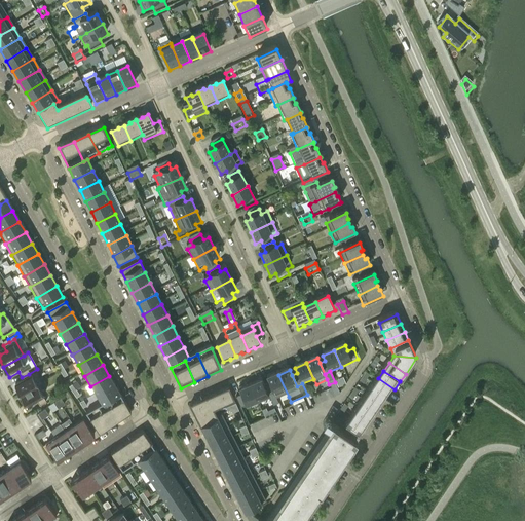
[(22,377),(26,383),(16,388),(22,399),(38,389),(42,387),(36,377),(32,380),(29,374),(22,377)]
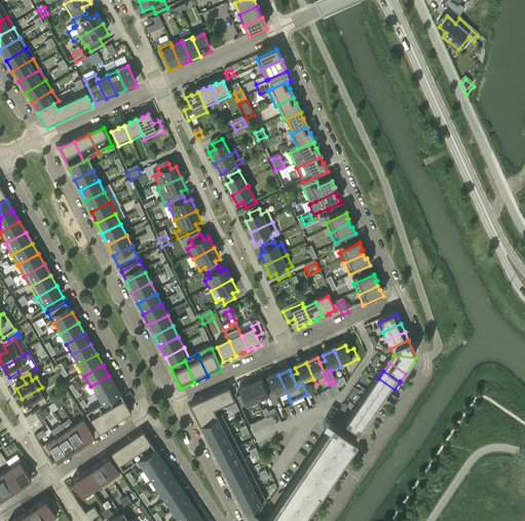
[(270,385),(265,387),(269,399),(274,396),(277,402),(289,397),(278,375),(267,380),(270,385)]
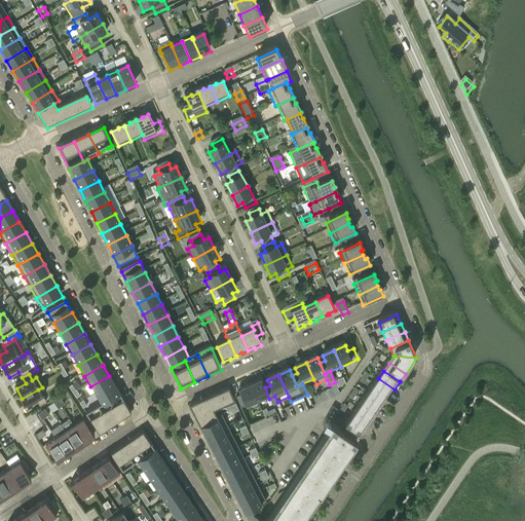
[(90,386),(97,397),(115,386),(109,376),(90,386)]
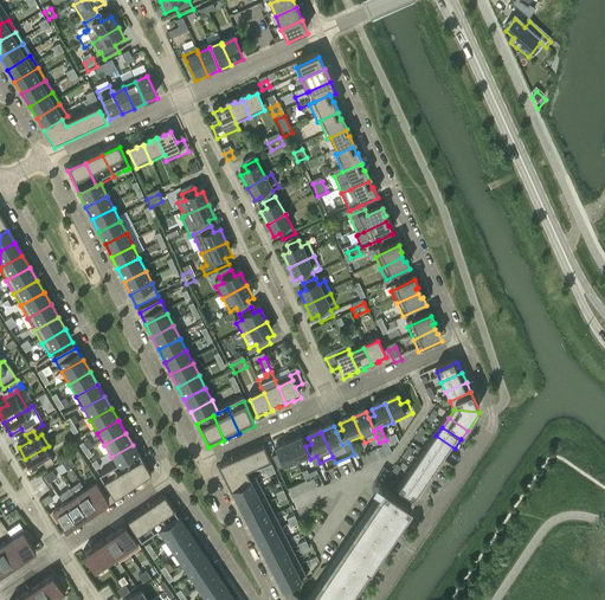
[(430,445),(449,458),(455,449),(436,436),(430,445)]
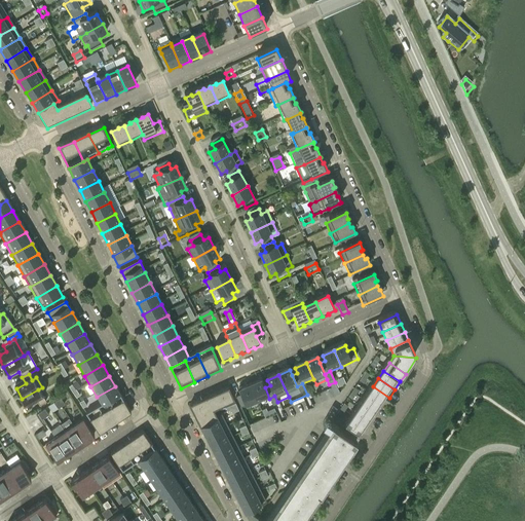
[(258,404),(269,399),(265,387),(262,382),(251,387),(258,404)]
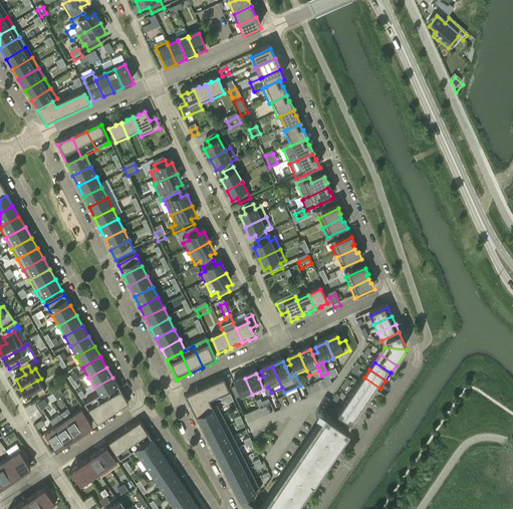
[(94,388),(100,398),(107,394),(118,388),(112,377),(94,388)]
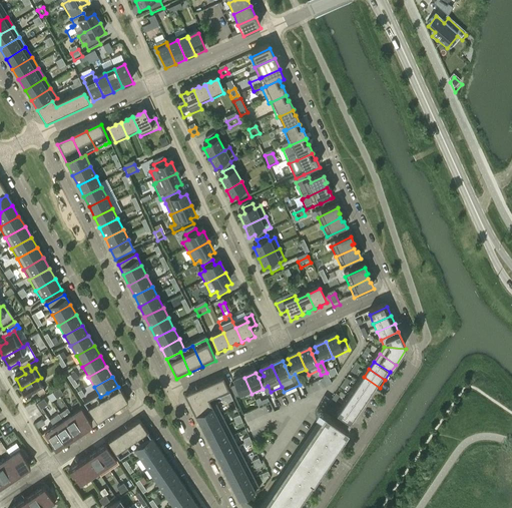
[(375,396),(380,388),(364,377),(359,385),(375,396)]
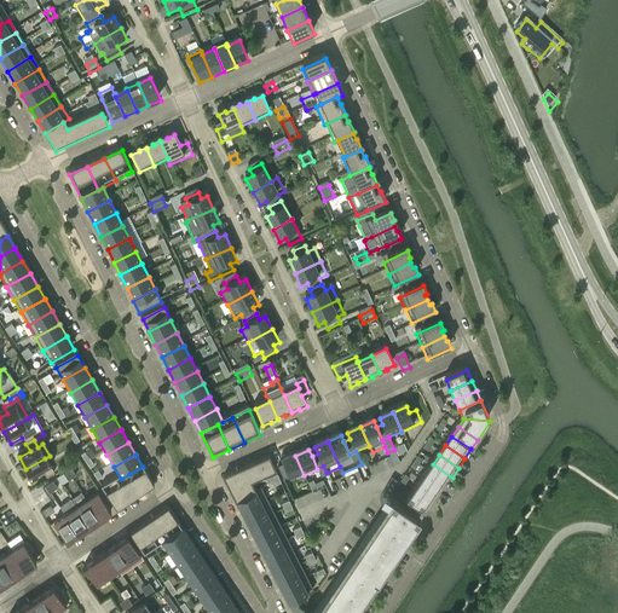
[(304,475),(295,456),(282,462),(286,468),(278,470),(284,484),(304,475)]
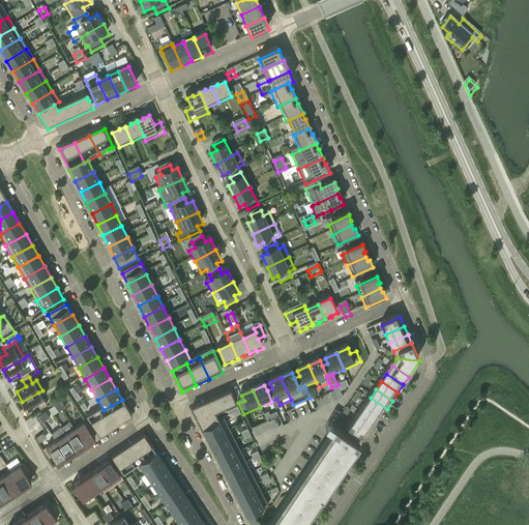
[(38,392),(22,402),(28,412),(37,407),(40,412),(48,409),(38,392)]
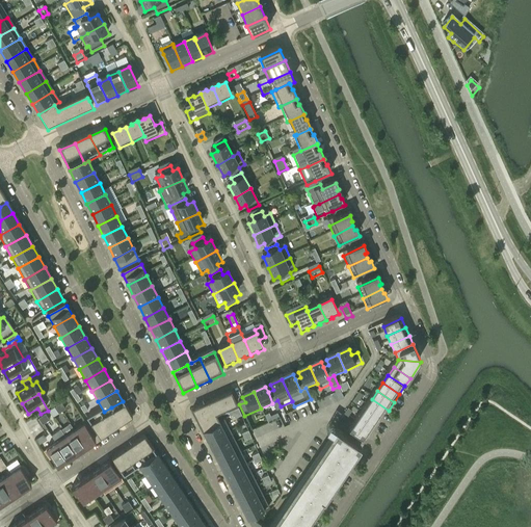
[(220,425),(216,417),(237,407),(232,395),(193,413),(204,433),(220,425)]
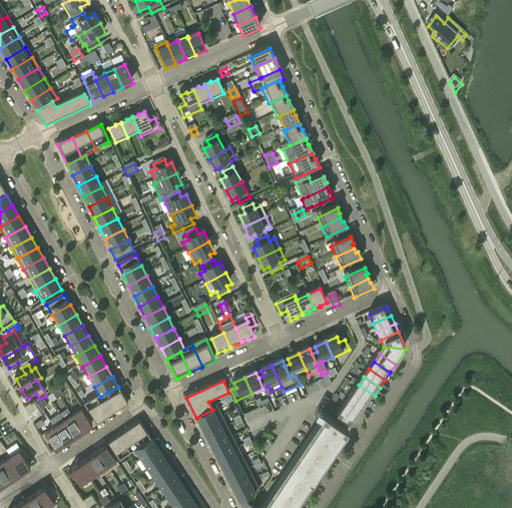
[(353,393),(369,403),(375,396),(359,385),(353,393)]
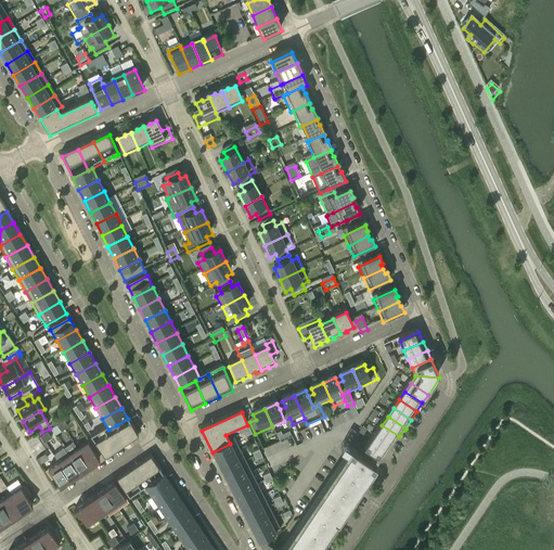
[(284,421),(290,432),(295,430),(293,424),(290,418),(284,421)]
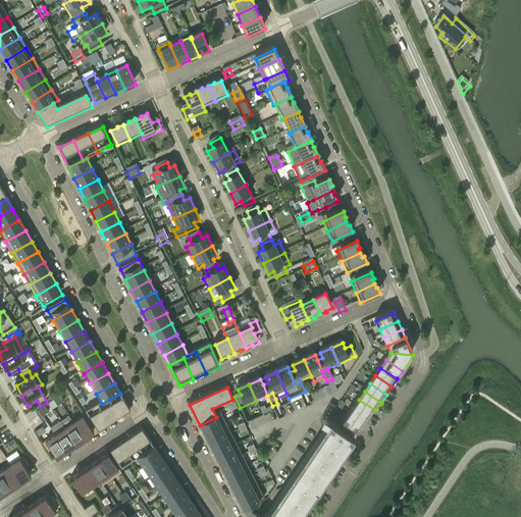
[(120,394),(109,400),(120,419),(131,412),(120,394)]
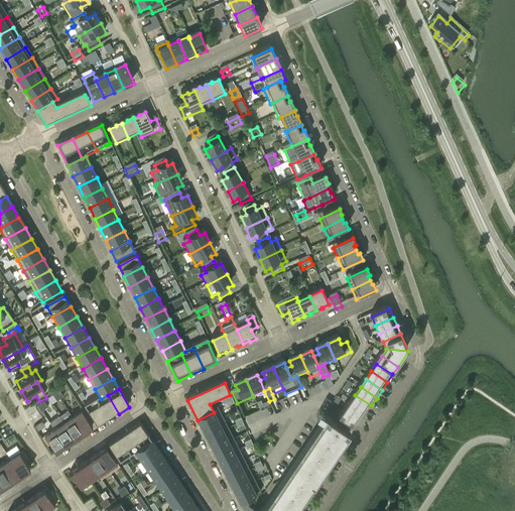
[(101,399),(98,401),(109,421),(119,414),(108,395),(101,399)]
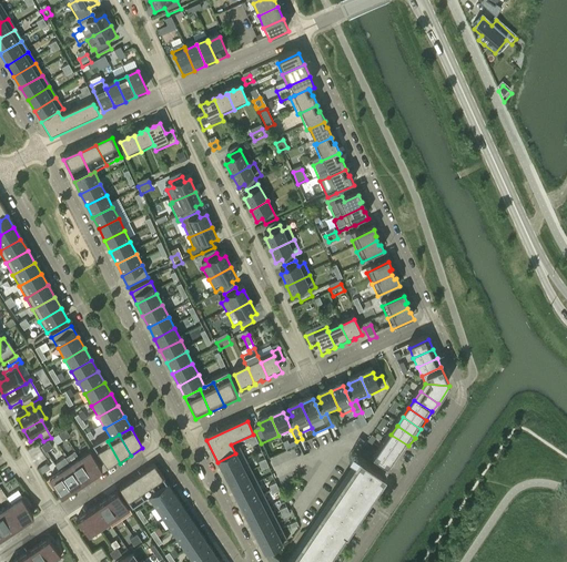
[(403,455),(408,446),(391,435),(385,442),(403,455)]
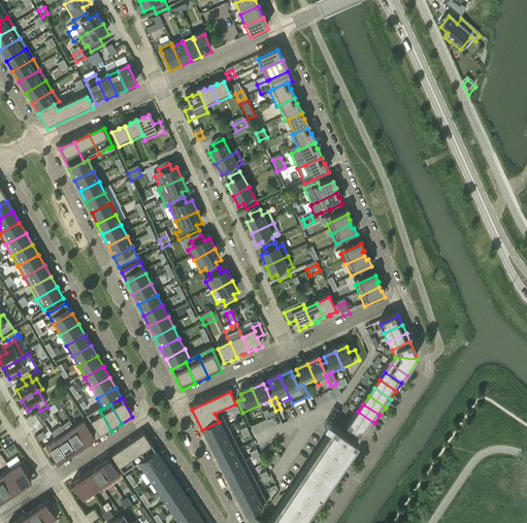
[(101,438),(111,431),(100,411),(87,419),(101,438)]
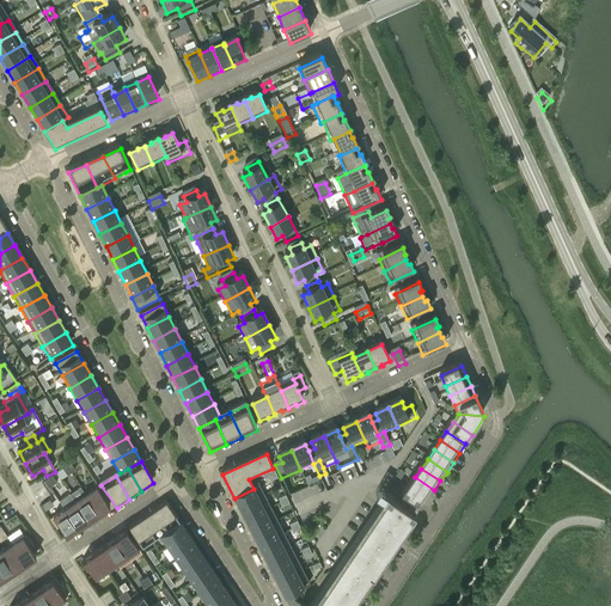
[(409,487),(428,500),(434,490),(415,477),(409,487)]
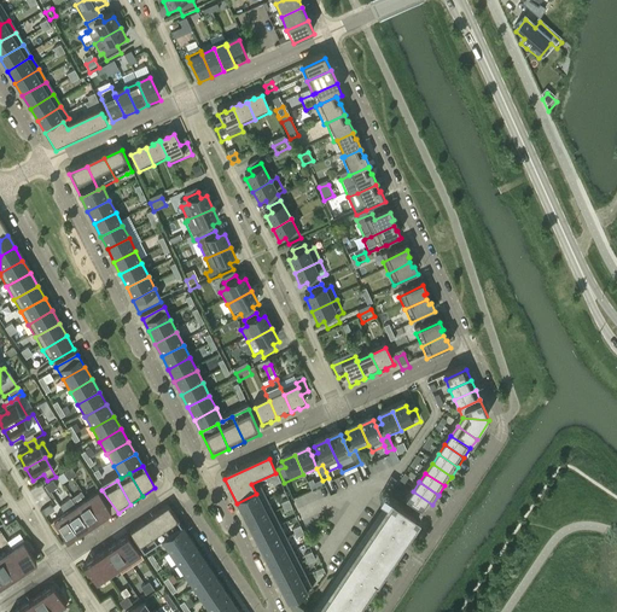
[(304,510),(307,508),(306,505),(318,499),(321,505),(331,499),(327,490),(301,502),(304,510)]
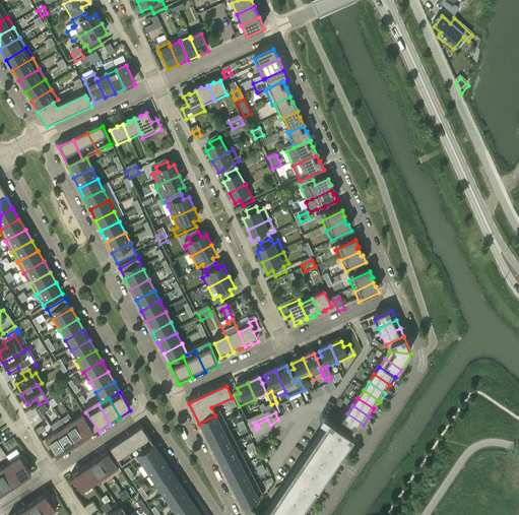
[(199,424),(204,435),(225,425),(219,413),(215,415),(199,424)]
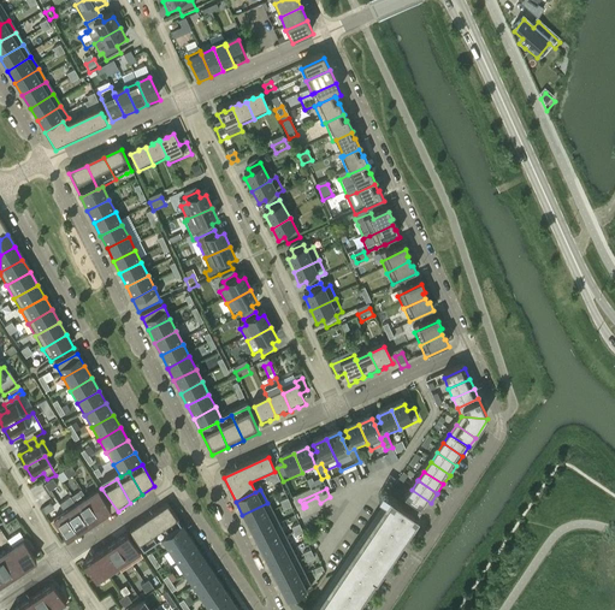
[(412,490),(404,499),(424,513),(431,503),(412,490)]
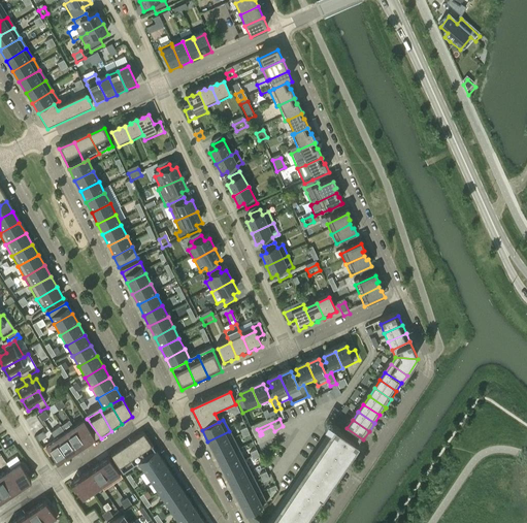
[(87,447),(96,440),(85,424),(75,430),(87,447)]
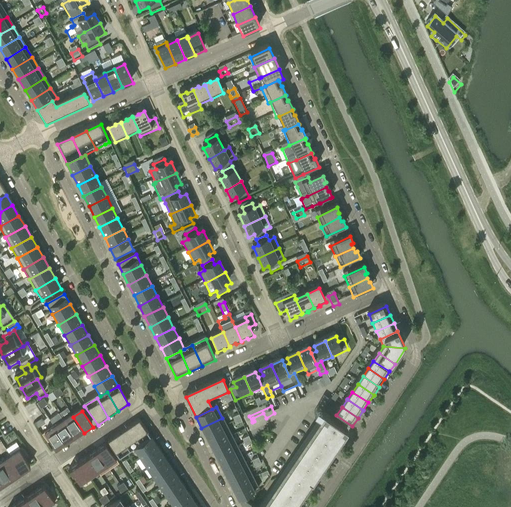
[(69,412),(60,417),(64,423),(74,439),(84,433),(73,417),(72,417),(69,412)]
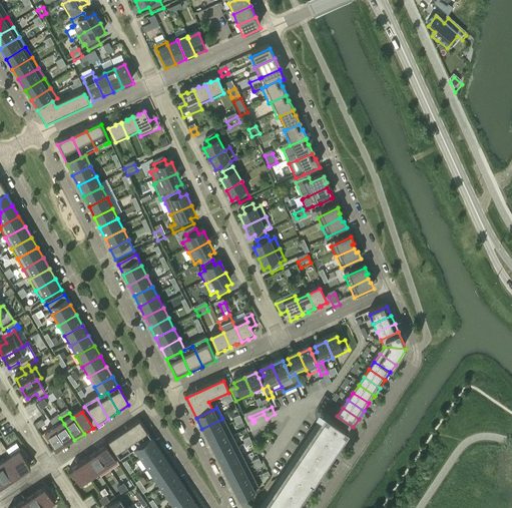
[(348,432),(327,417),(318,431),(339,445),(344,438),(345,439),(349,434),(348,433),(348,432)]
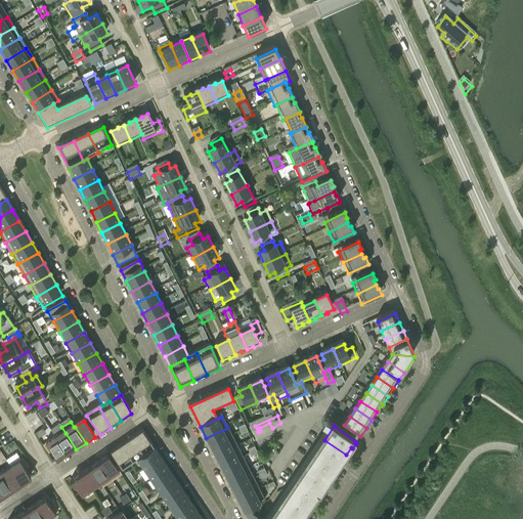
[(60,427),(51,433),(56,439),(67,456),(76,449),(66,433),(60,427)]
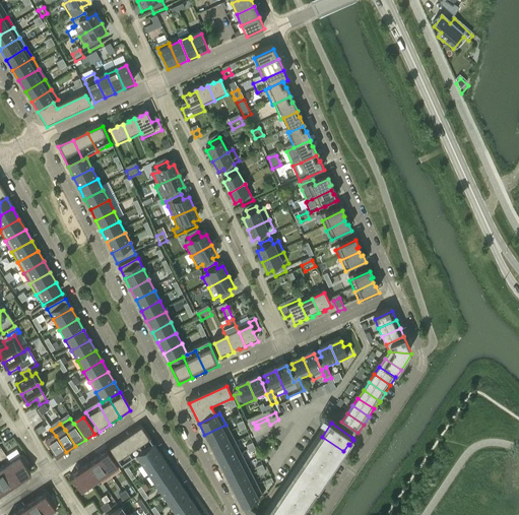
[(204,435),(210,446),(231,435),(225,425),(204,435)]
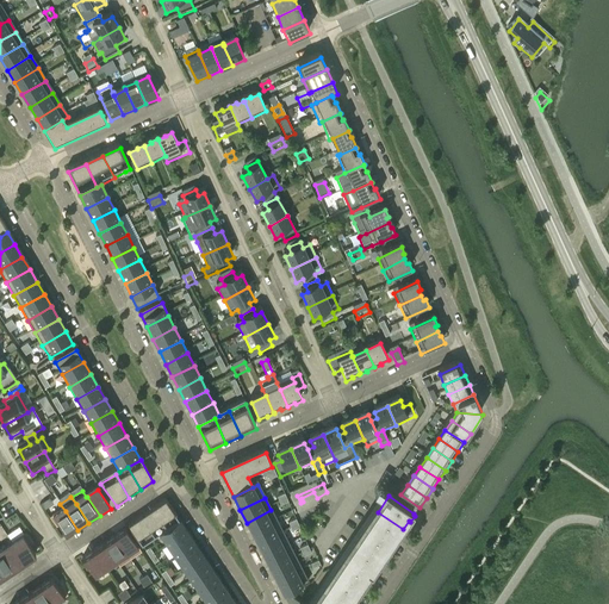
[(167,504),(154,512),(168,533),(181,524),(167,504)]
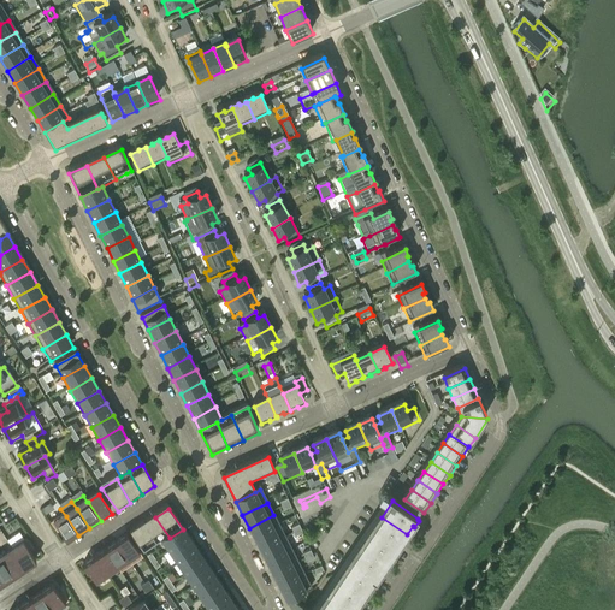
[(249,528),(255,540),(279,528),(273,515),(249,528)]
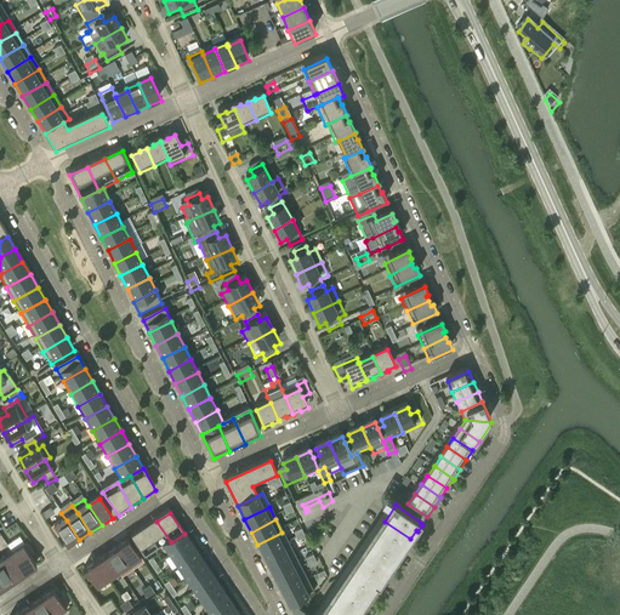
[(67,520),(55,529),(52,530),(58,541),(62,539),(68,547),(79,540),(67,520)]
